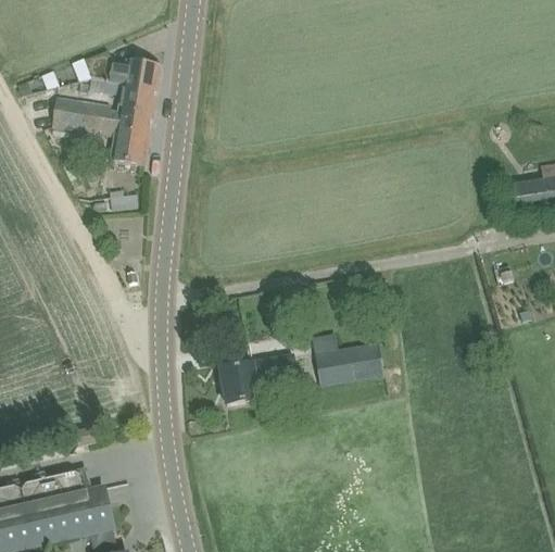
[(123,82),(123,84),(129,85),(128,87),(140,88),(136,105),(154,108),(161,64),(126,59),(126,62),(112,60),(109,50),(85,60),(91,77),(123,82)]
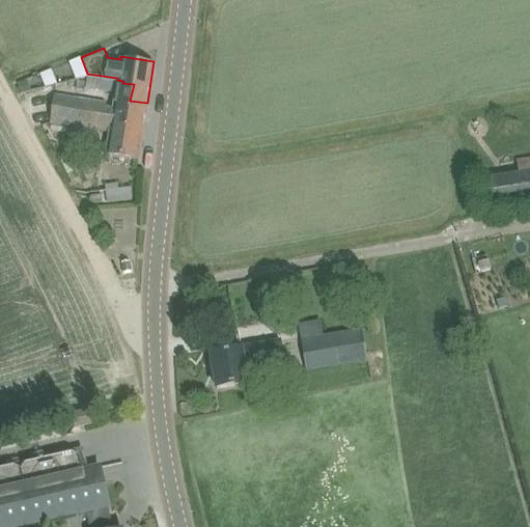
[(25,78),(18,81),(21,89),(29,87),(25,78)]
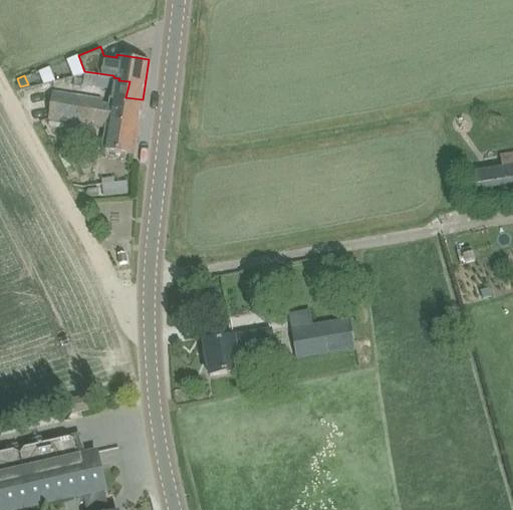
[(47,115),(53,116),(74,105),(123,112),(121,125),(138,129),(143,99),(125,97),(130,81),(118,80),(119,78),(113,77),(109,101),(101,100),(101,97),(52,89),(47,115)]
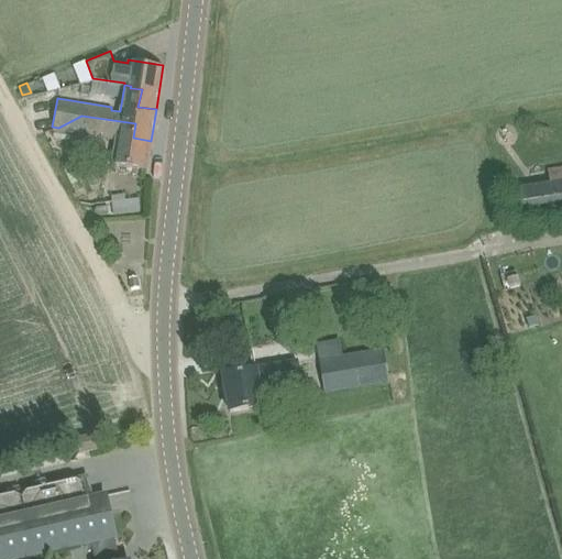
[(112,162),(124,164),(146,168),(151,141),(133,138),(135,123),(81,116),(58,128),(116,138),(112,162)]
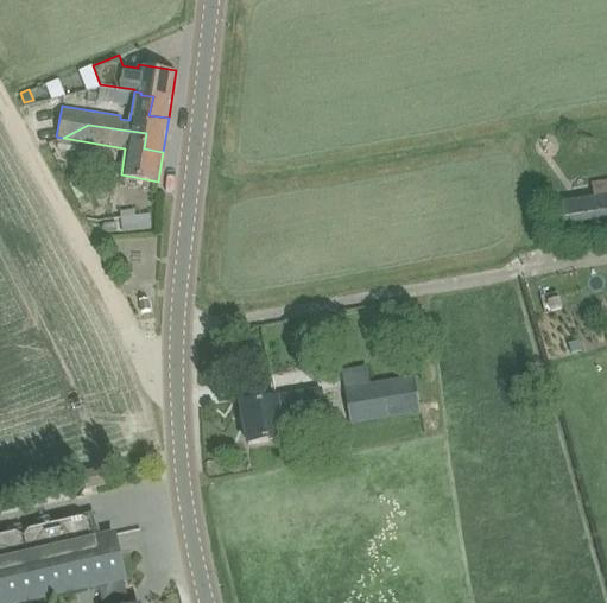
[(606,177),(590,181),(593,195),(552,202),(558,237),(582,234),(606,230),(606,177)]
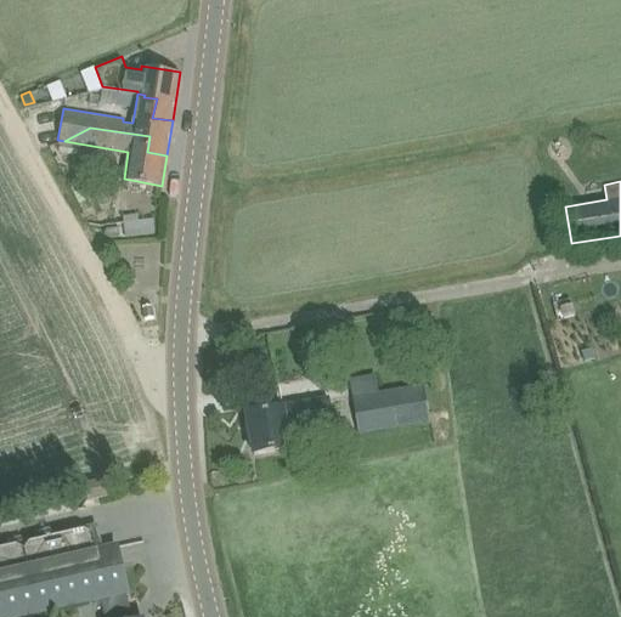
[(152,216),(137,218),(139,233),(153,232),(152,216)]
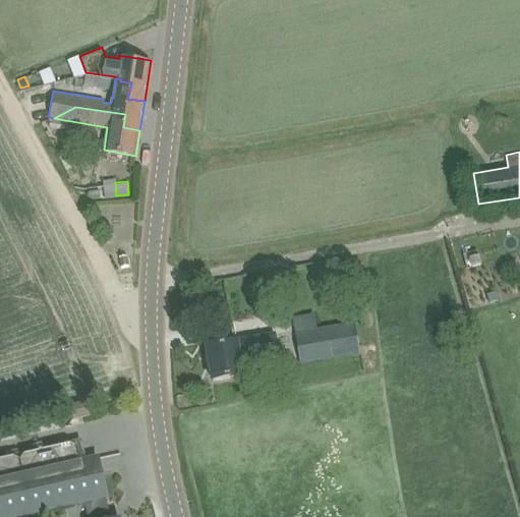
[(128,264),(126,253),(118,254),(120,265),(128,264)]
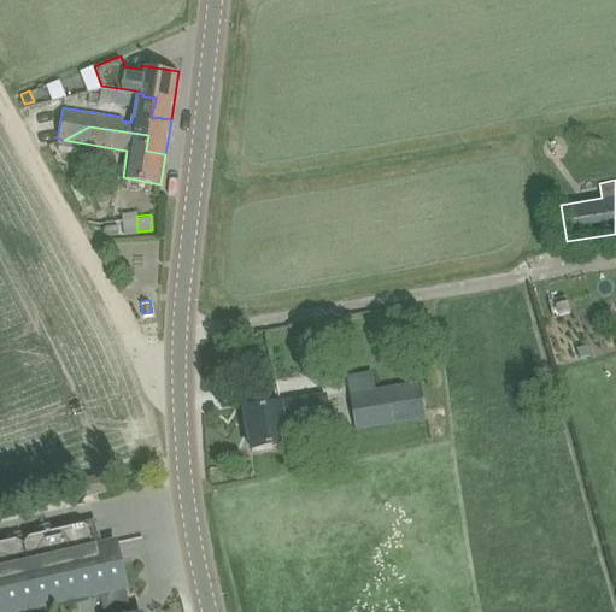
[(424,417),(420,382),(418,381),(350,392),(355,429),(424,417)]
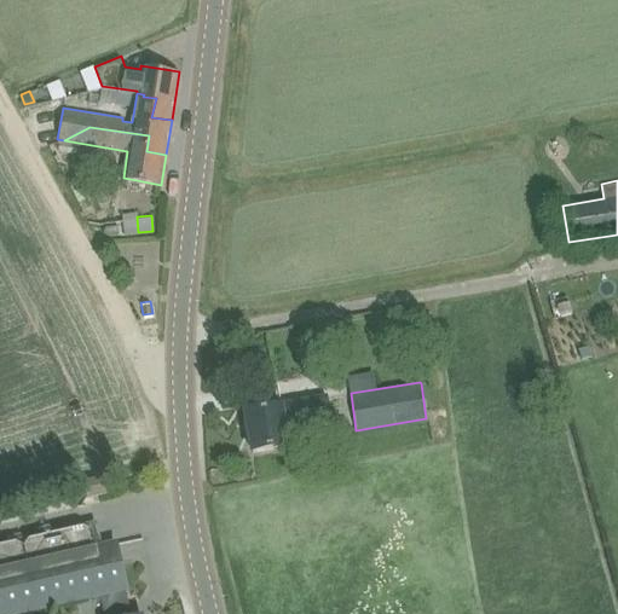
[(284,439),(300,435),(301,440),(333,434),(328,407),(325,392),(279,400),(281,404),(246,409),(252,450),(286,444),(284,439)]
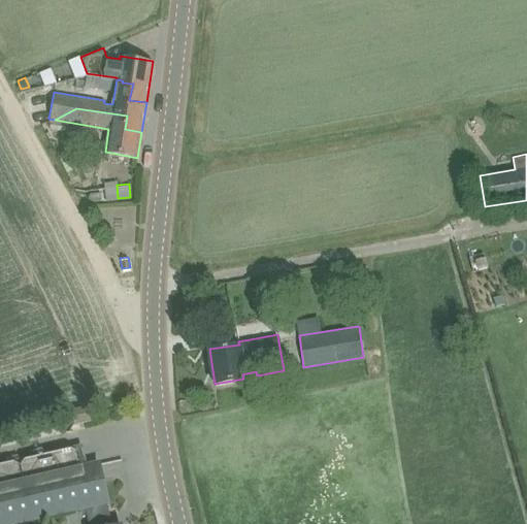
[(86,406),(71,410),(74,423),(89,419),(86,406)]
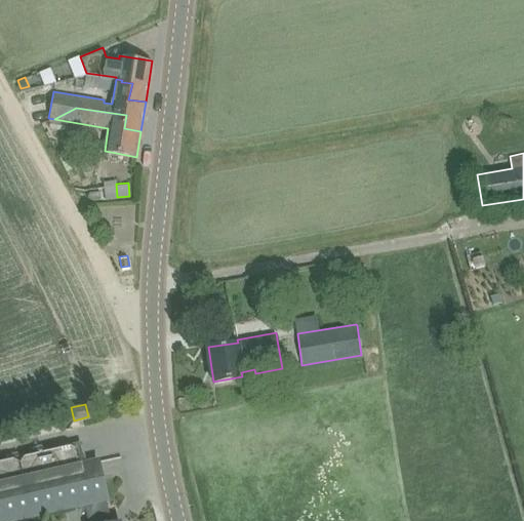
[(111,520),(106,497),(107,497),(97,459),(85,463),(80,442),(0,458),(0,520),(78,504),(78,508),(86,507),(88,520),(111,520)]
